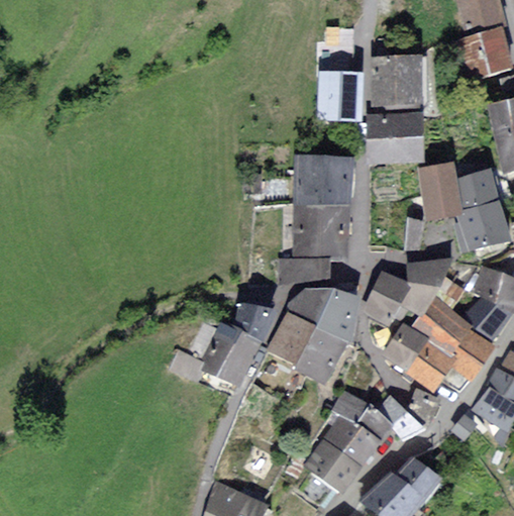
[(455,0),(466,33),(497,24),(502,23),(494,0),(455,0)]
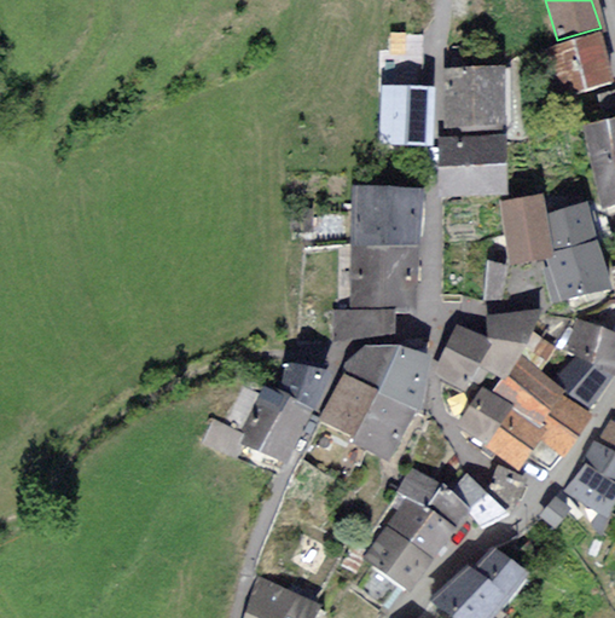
[(381,27),(379,88),(416,88),(416,36),(394,36),(394,27),(381,27)]
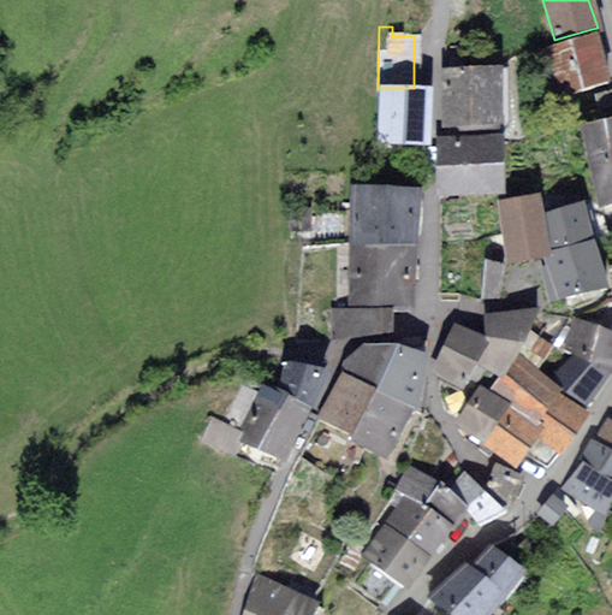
[(552,90),(606,75),(592,29),(554,40),(539,45),(552,90)]
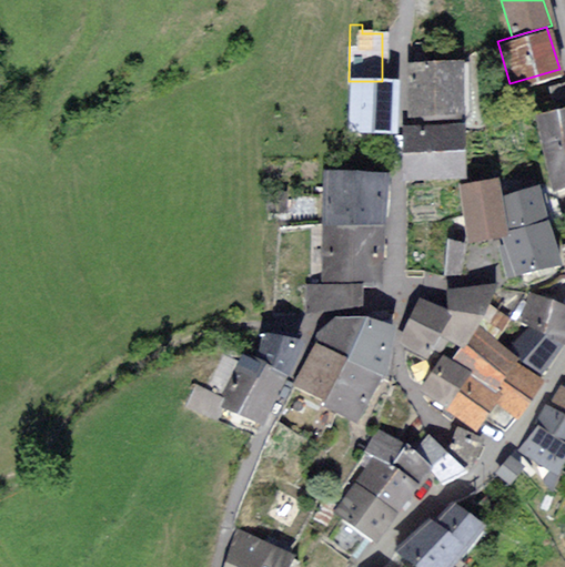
[(460,63),(410,62),(409,114),(460,114),(460,63)]
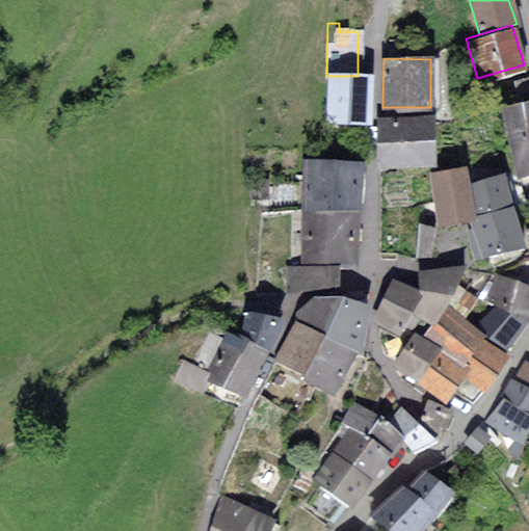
[(366,120),(367,76),(358,76),(326,76),(325,120),(366,120)]
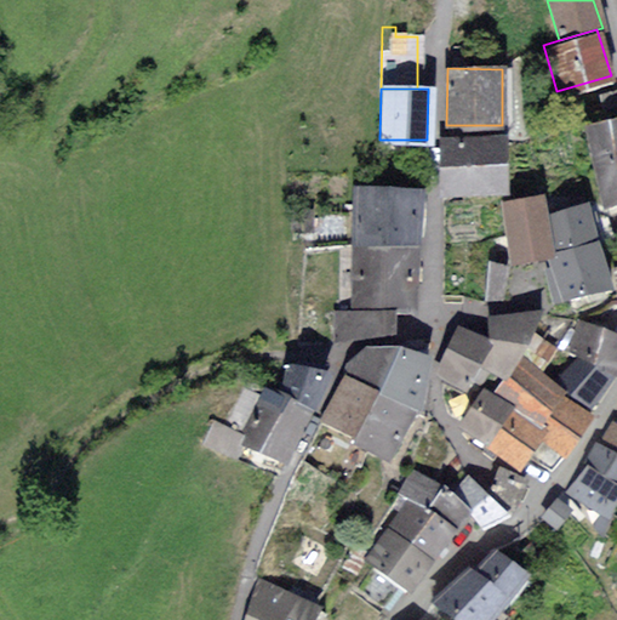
[(616,198),(616,118),(587,125),(604,202),(616,198)]
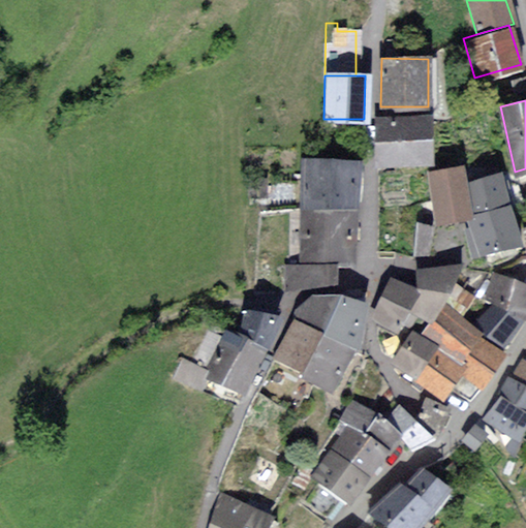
[(427,117),(377,119),(378,163),(429,161),(427,117)]
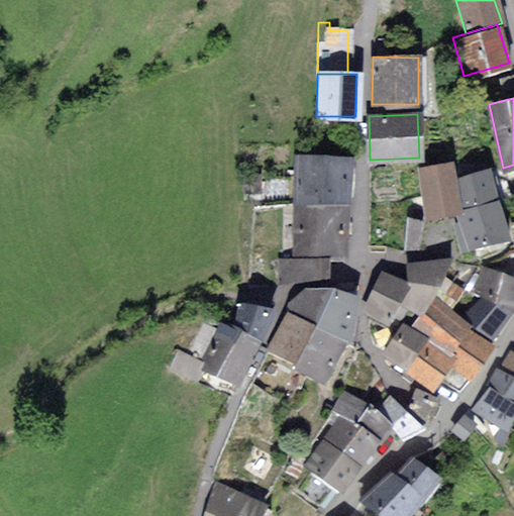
[(347,158),(294,157),(293,202),(346,203),(347,158)]
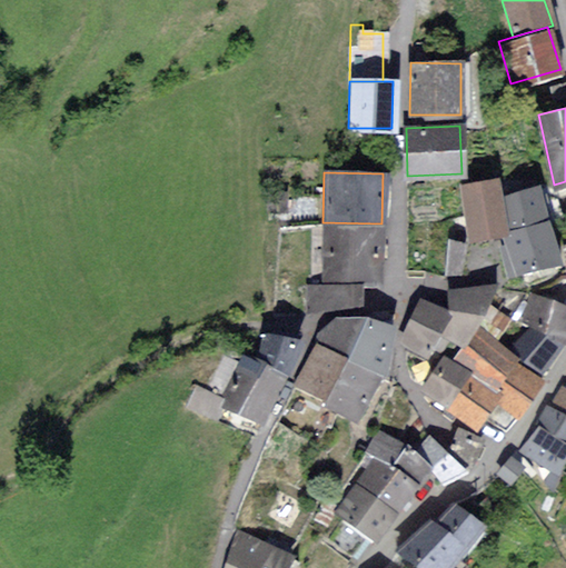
[(473,239),(506,231),(505,227),(498,197),(494,179),(460,186),(472,235),(473,239)]
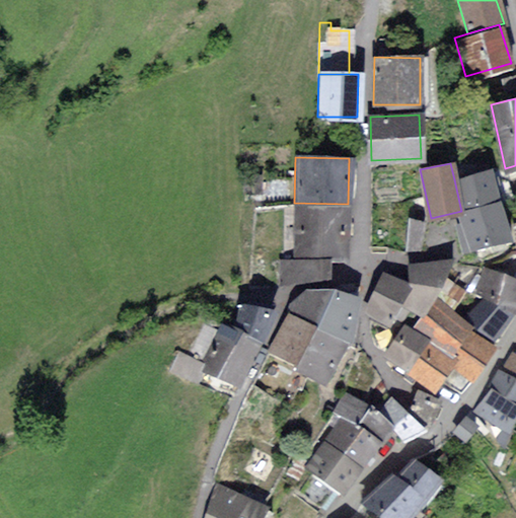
[(490,171),(454,179),(460,207),(496,200),(490,171)]
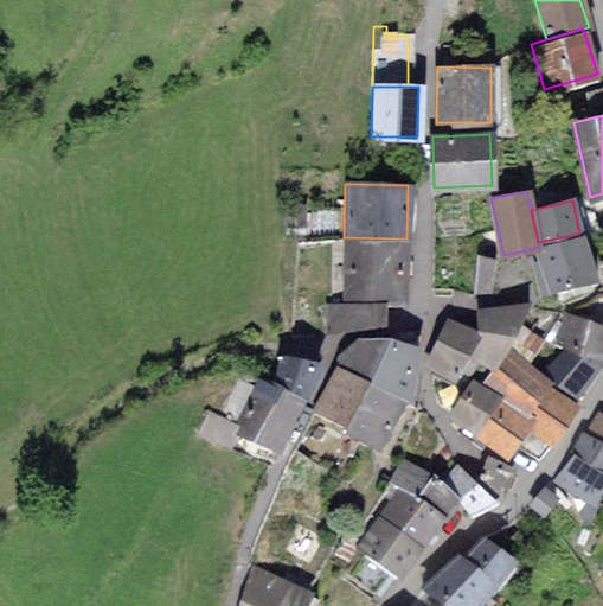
[(539,291),(590,280),(579,234),(538,242),(539,247),(541,260),(533,261),(539,291)]
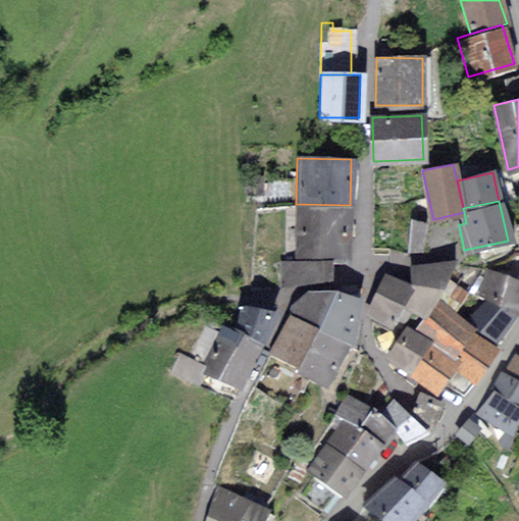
[(349,262),(350,205),(296,204),(294,261),(280,260),(280,283),(329,277),(329,261),(349,262)]
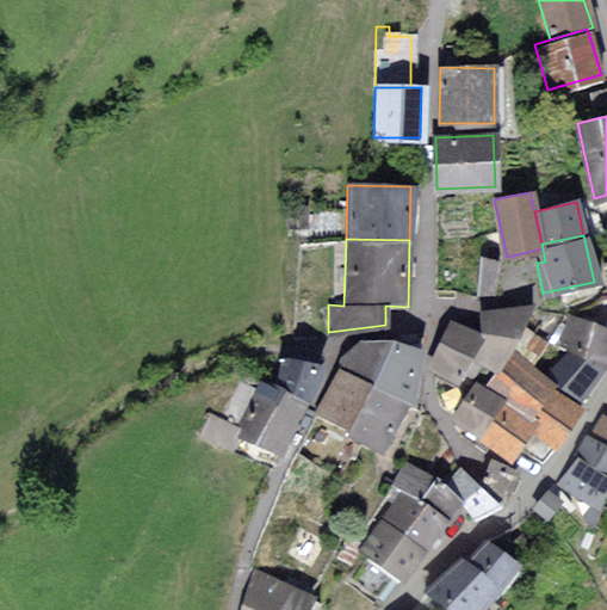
[(495,263),(481,257),(477,291),(488,293),(495,263)]
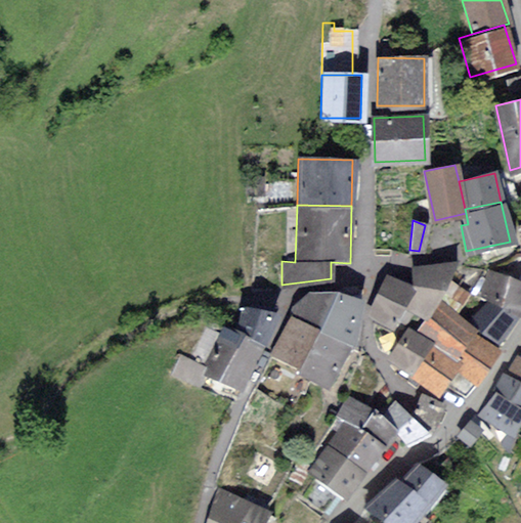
[(410,266),(414,288),(402,306),(423,317),(433,300),(445,279),(453,261),(410,266)]
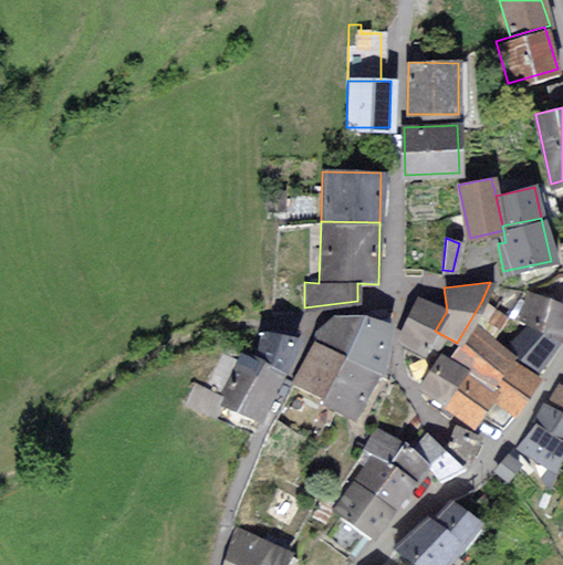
[(562,305),(528,292),(519,317),(530,324),(559,338),(562,325),(562,305)]
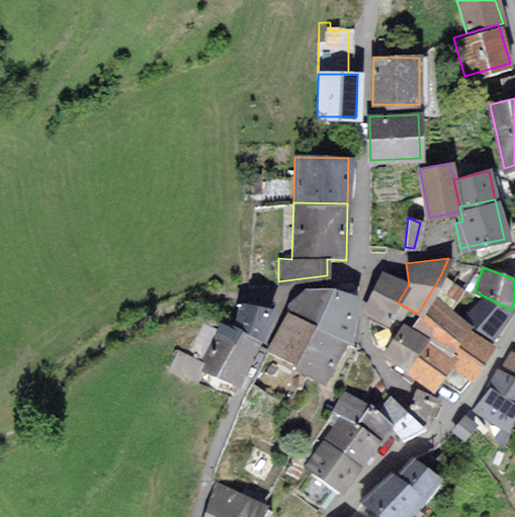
[(363,310),(385,323),(398,303),(409,284),(382,270),(363,310)]
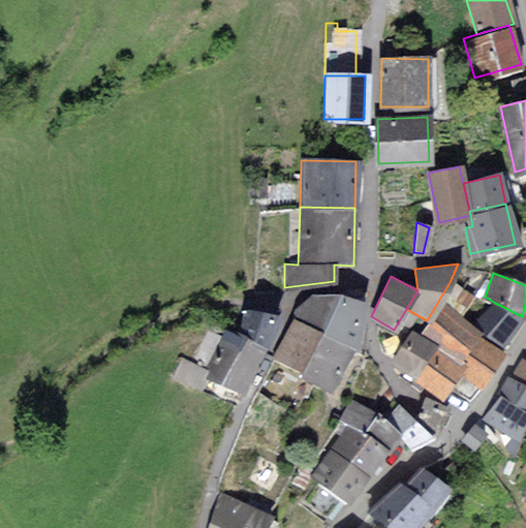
[(459,315),(471,294),(450,282),(437,303),(459,315)]
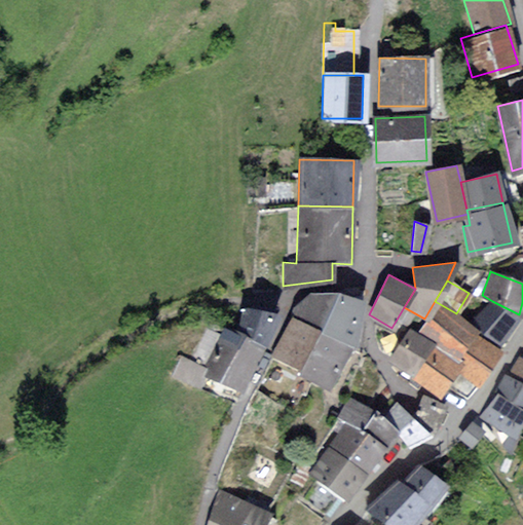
[(294,305),(292,315),(322,330),(350,345),(353,346),(365,300),(337,293),(310,293),(294,305)]
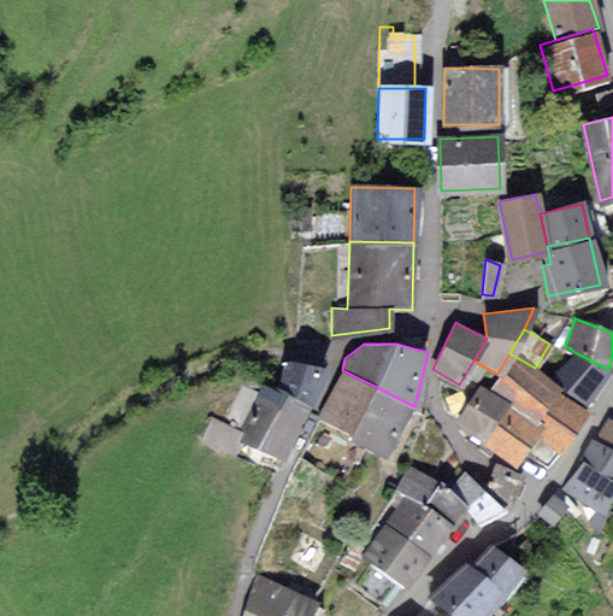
[(555,392),(560,383),(535,368),(510,353),(497,374),(488,391),(507,402),(505,405),(540,426),(535,433),(560,449),(584,409),(555,392)]
